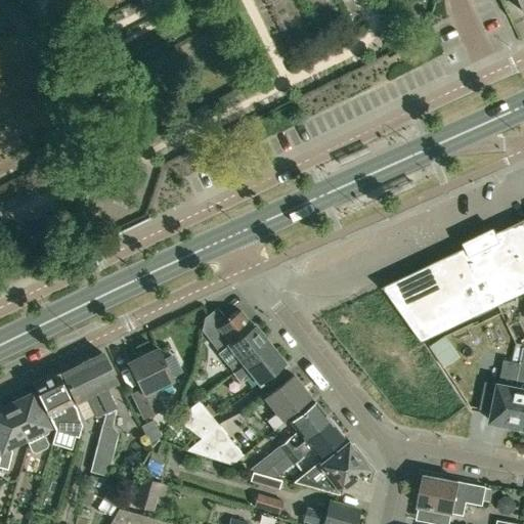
[(366,145),(336,159),(338,164),(369,149),(366,145)]
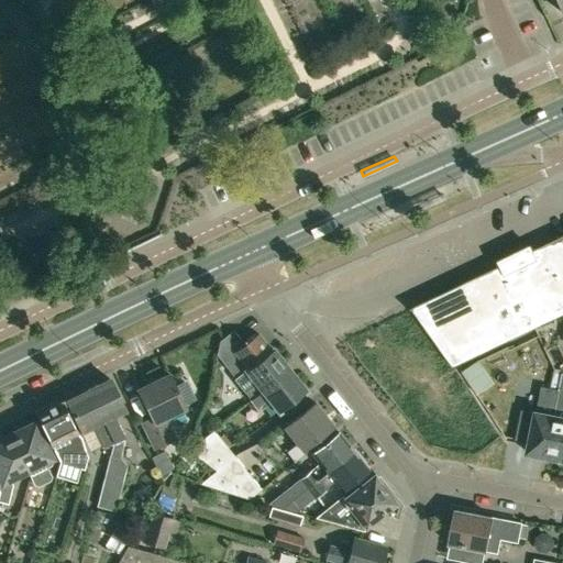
[(409,209),(412,216),(446,200),(443,195),(409,209)]
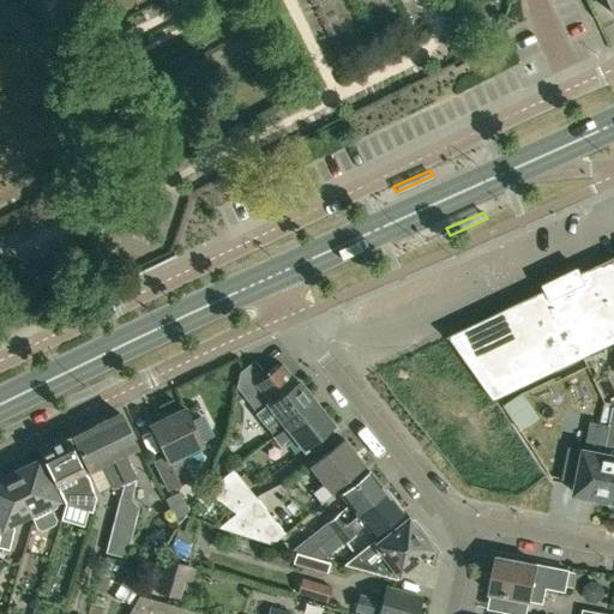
[(613,342),(613,257),(450,336),(494,399),(613,342)]
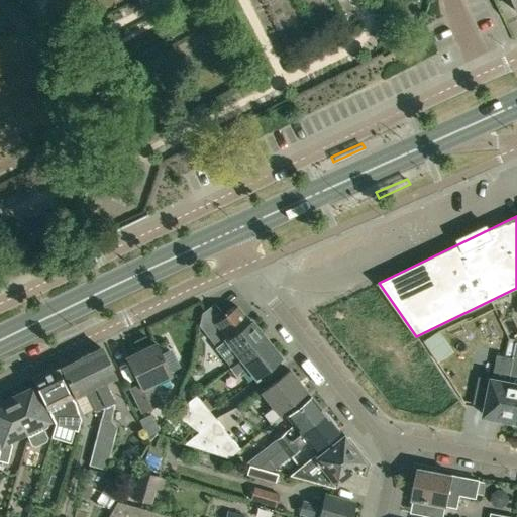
[(201,313),(199,326),(216,347),(225,339),(235,351),(224,360),(229,368),(266,339),(250,320),(248,321),(236,306),(224,315),(214,303),(201,313)]
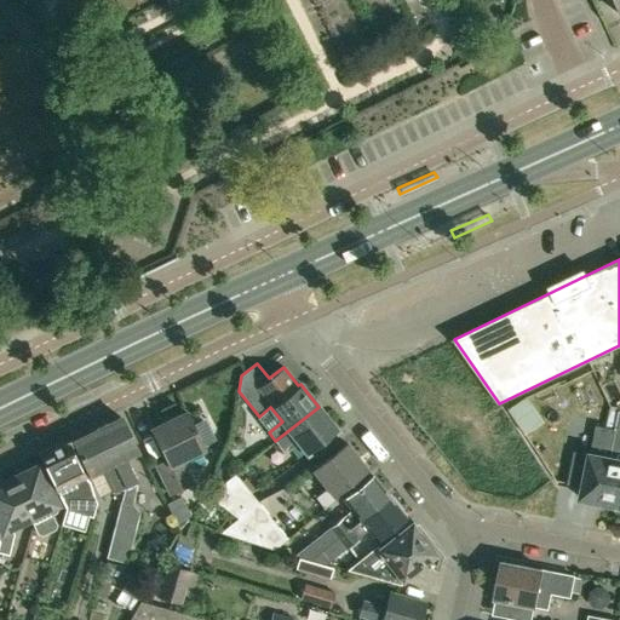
[(527,400),(509,412),(523,434),(541,422),(527,400)]
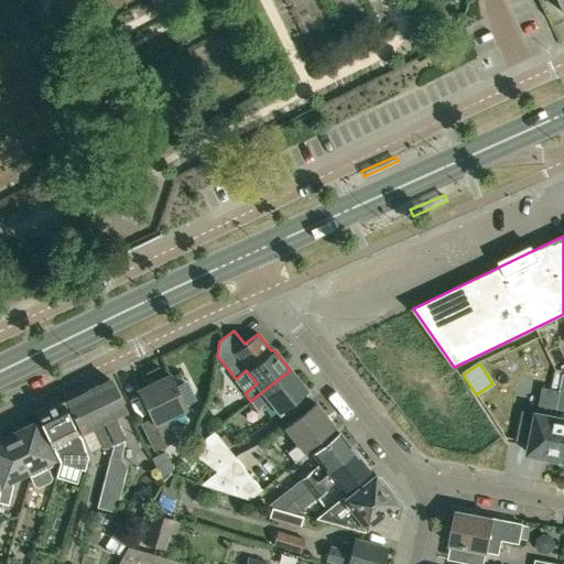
[(290,370),(250,401),(257,409),(269,399),(280,412),(306,391),(290,370)]
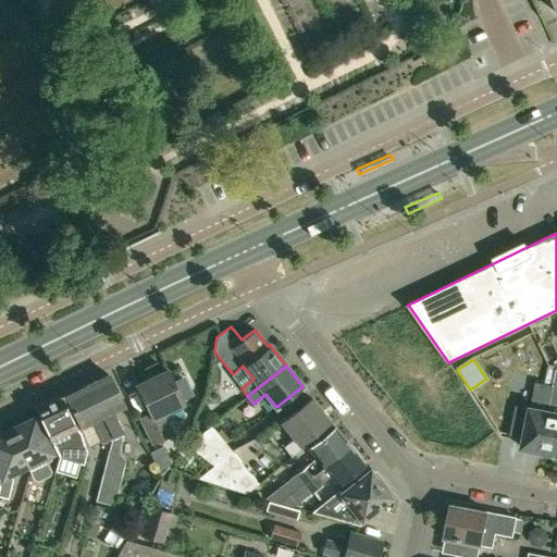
[(184,404),(176,390),(166,370),(136,385),(149,412),(139,418),(152,444),(173,433),(166,419),(165,420),(162,413),(184,404)]
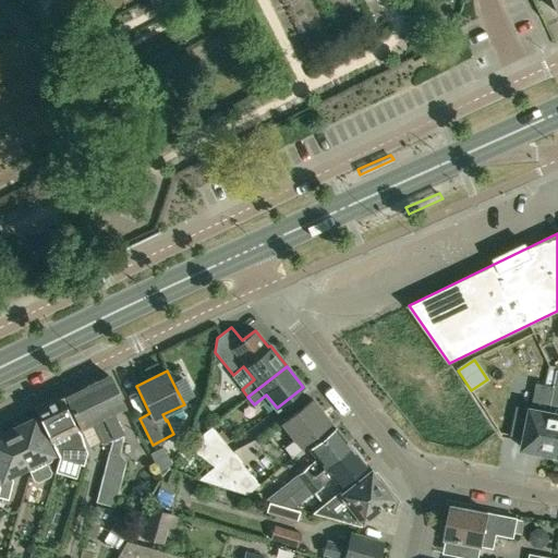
[(542,434),(538,451),(557,456),(557,452),(557,371),(556,371),(553,390),(552,392),(549,405),(552,407),(550,410),(546,409),(546,412),(548,413),(544,434),(542,434)]
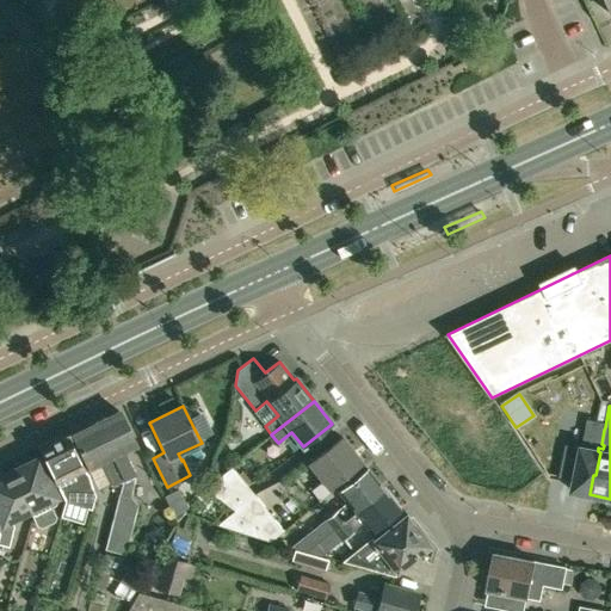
[(119,411),(97,423),(124,480),(104,548),(123,553),(136,507),(130,495),(135,474),(124,451),(136,445),(119,411)]
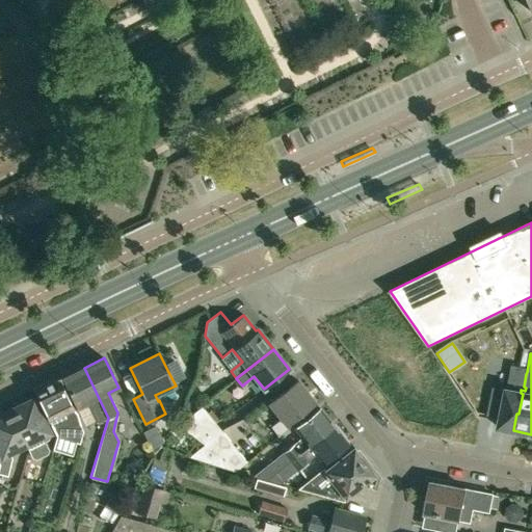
[(84,368),(62,378),(77,408),(87,403),(98,423),(108,418),(84,368)]
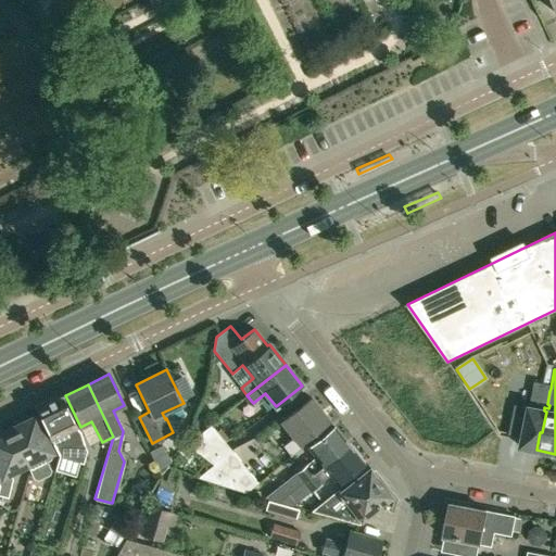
[(516,405),(510,432),(523,436),(521,446),(536,450),(540,432),(542,432),(546,412),(544,411),(544,407),(548,408),(550,405),(547,404),(550,391),(551,389),(533,386),(529,407),(516,405)]
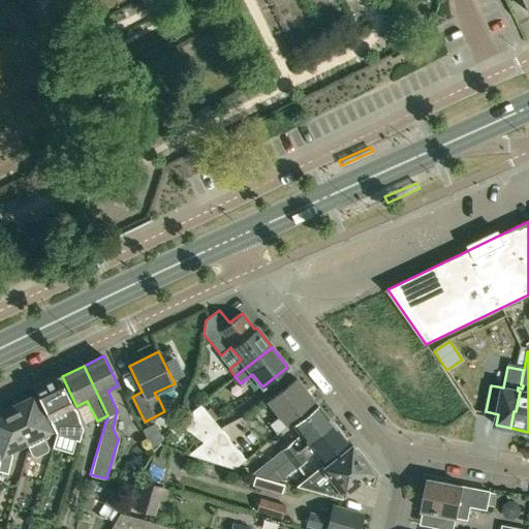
[(33,386),(56,434),(80,422),(76,411),(72,406),(57,375),(33,386)]
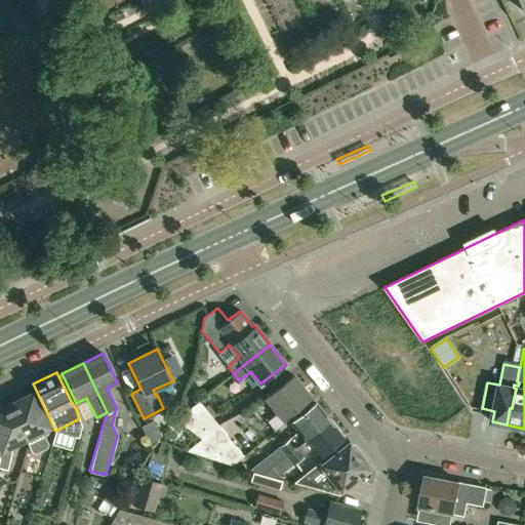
[(283,422),(281,419),(311,397),(293,375),(265,398),(276,412),(265,421),(272,431),(283,422)]
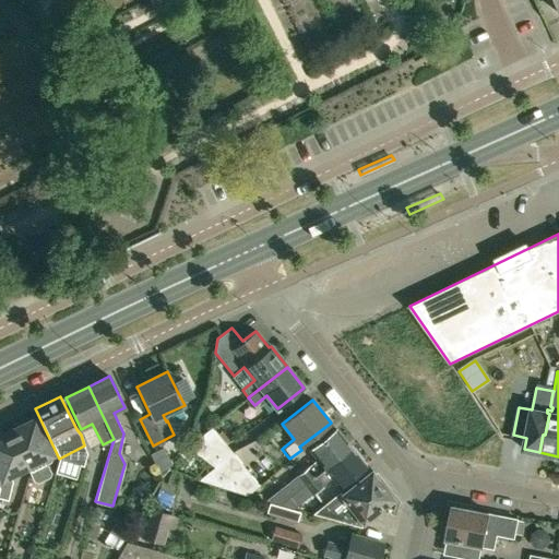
[(14,428),(9,430),(27,467),(27,468),(34,480),(37,483),(51,475),(54,472),(47,459),(52,455),(35,418),(24,424),(22,420),(12,425),(14,428)]
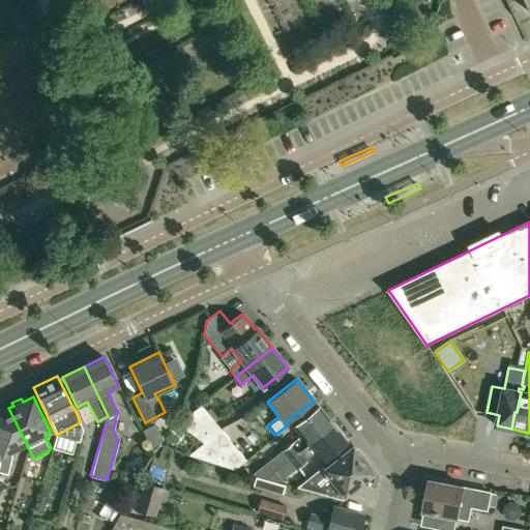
[(203,442),(219,429),(200,405),(175,424),(203,442)]
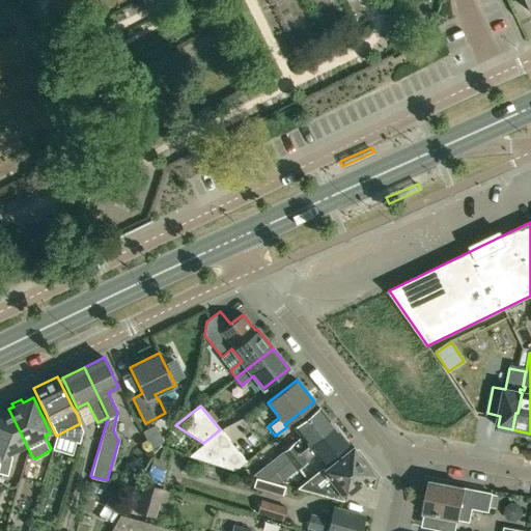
[(302,436),(251,477),(256,478),(264,481),(274,473),(283,465),(289,459),(333,424),(319,408),(295,427),(302,436)]
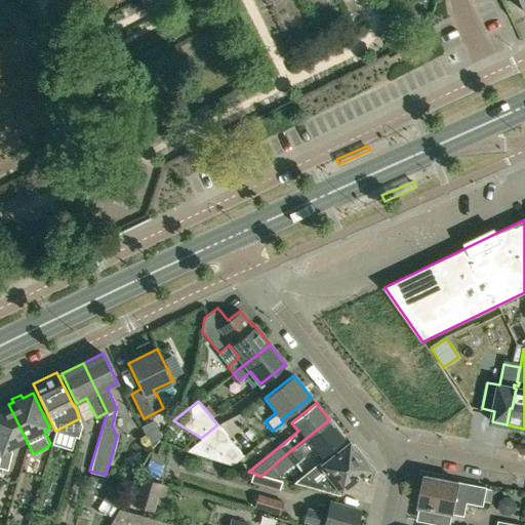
[(0,468),(7,470),(11,452),(9,447),(26,439),(8,404),(4,406),(2,404),(0,404),(0,468)]
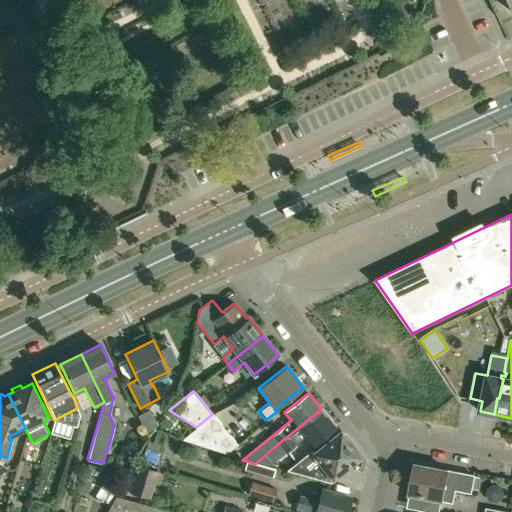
[(150,409),(138,414),(146,430),(157,424),(150,409)]
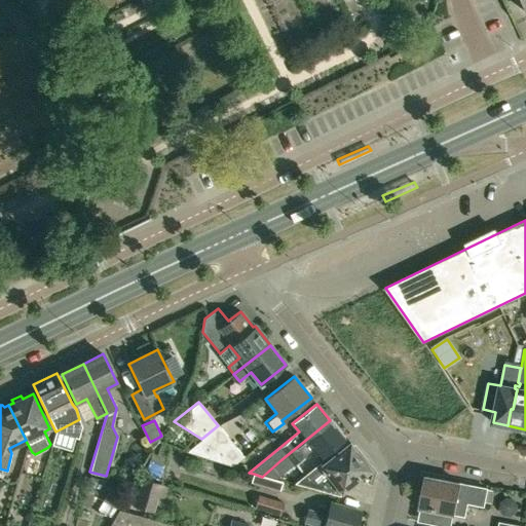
[(328,451),(344,439),(330,420),(287,455),(280,460),(271,468),(262,477),(274,479),(294,463),(312,449),(320,458),(328,451)]
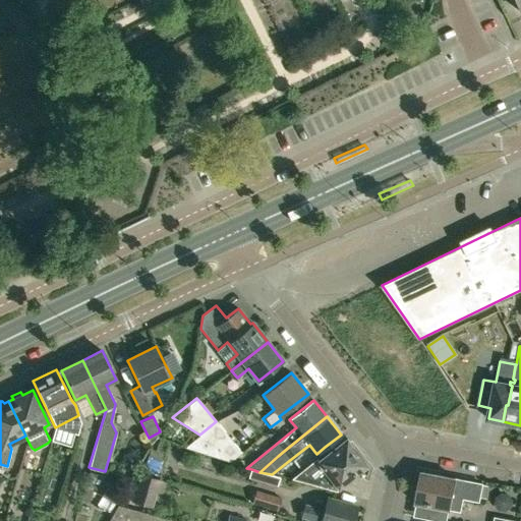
[(216,421),(199,435),(181,449),(226,462),(239,452),(216,421)]
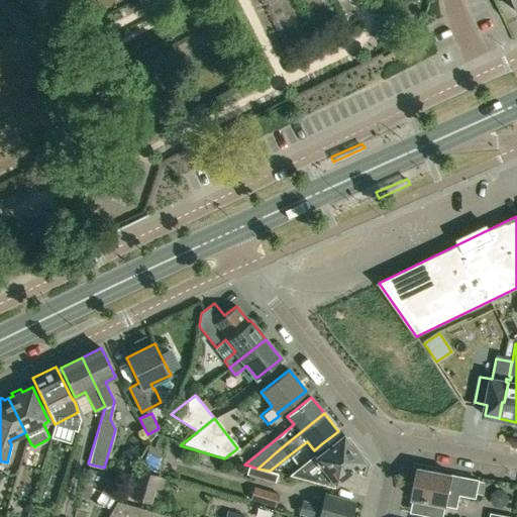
[(169,439),(160,435),(154,447),(150,446),(142,467),(147,469),(158,472),(162,460),(170,439),(169,439)]
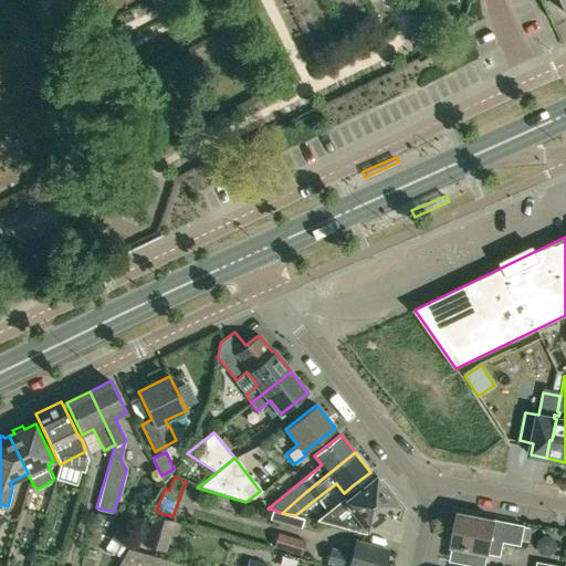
[(315,521),(345,528),(366,534),(367,528),(383,516),(399,520),(402,507),(389,491),(387,493),(376,479),(358,493),(347,502),(344,499),(315,521)]
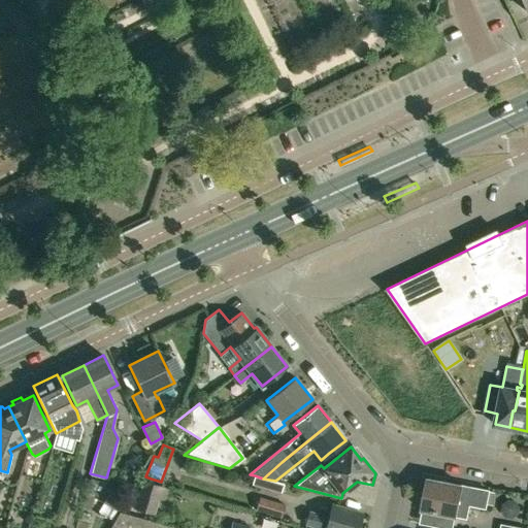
[(281,493),(284,484),(275,482),(263,479),(255,475),(252,485),(281,493)]
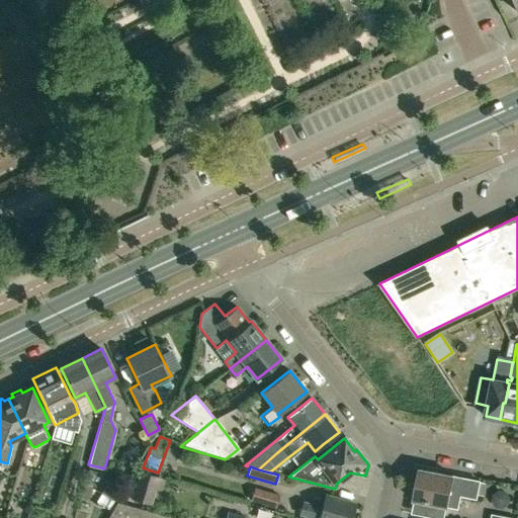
[(80,496),(88,498),(96,470),(88,468),(80,496)]
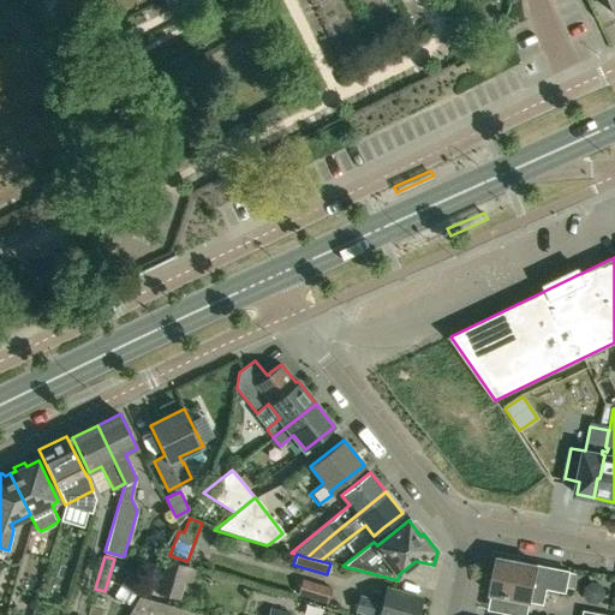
[(547,586),(566,591),(569,572),(499,556),(491,595),(530,602),(530,599),(543,603),(547,586)]
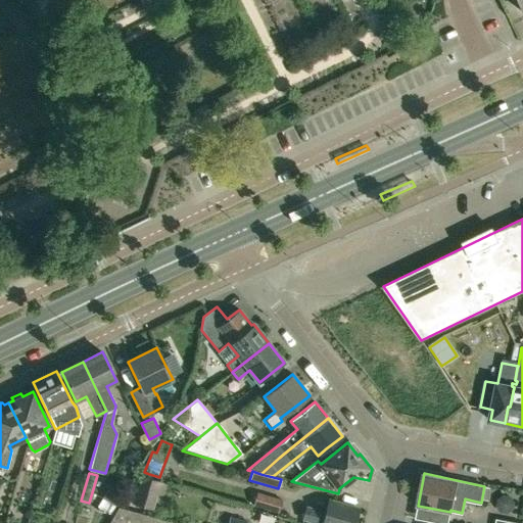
[(144,476),(136,504),(156,510),(164,482),(144,476)]
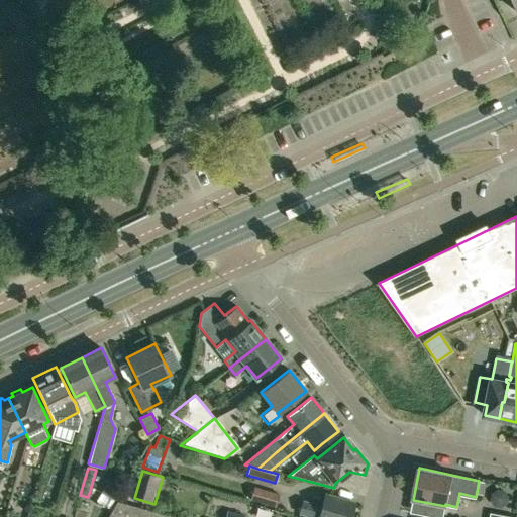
[(107,480),(106,481),(106,482),(96,501),(97,501),(112,510),(112,509),(122,490),(123,489),(108,480),(107,480)]
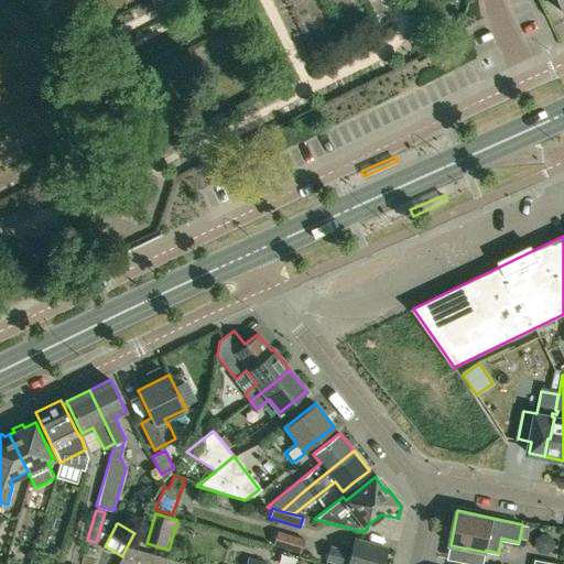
[(306,538),(279,530),(274,545),(302,553),(306,538)]
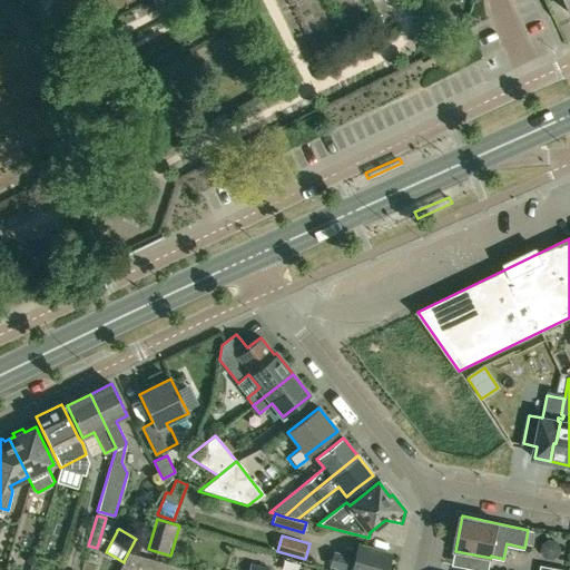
[(385,569),(391,554),(369,548),(359,546),(354,559),(334,553),(330,566),(346,569),(385,569)]
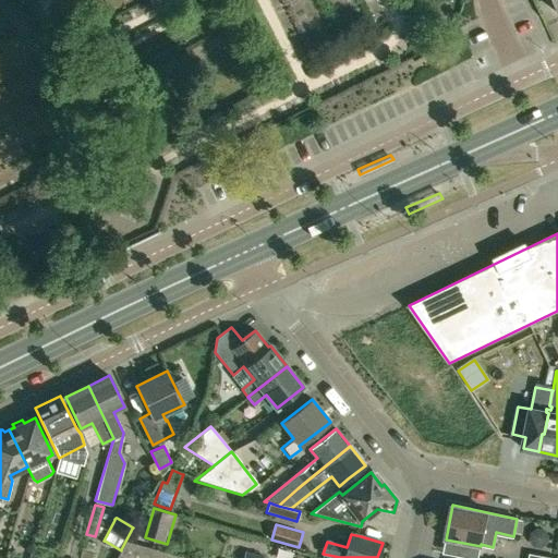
[(132,557),(126,541),(116,557),(132,557)]
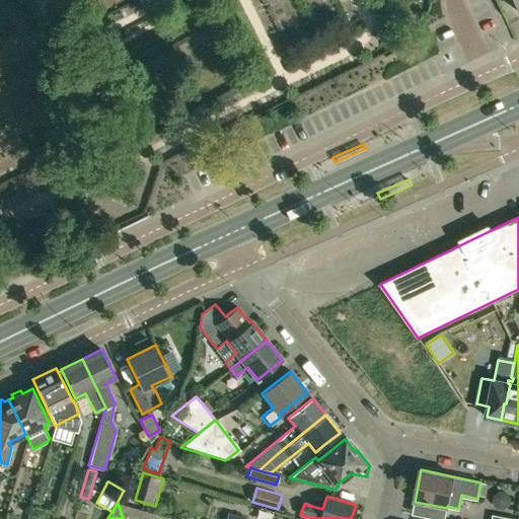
[(146,511),(118,503),(123,518),(142,518),(145,512),(146,511)]
